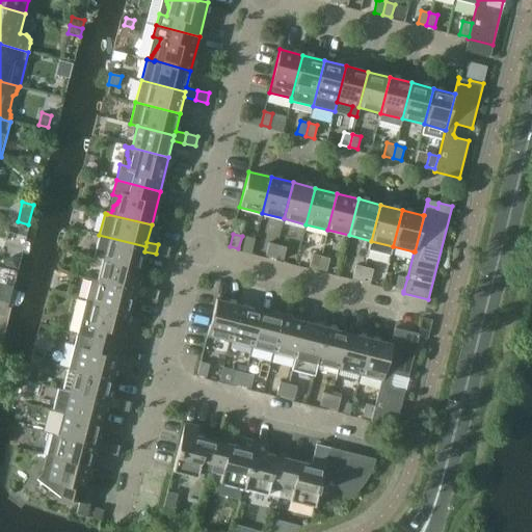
[(140,268),(144,251),(145,246),(99,235),(94,257),(104,259),(140,268)]
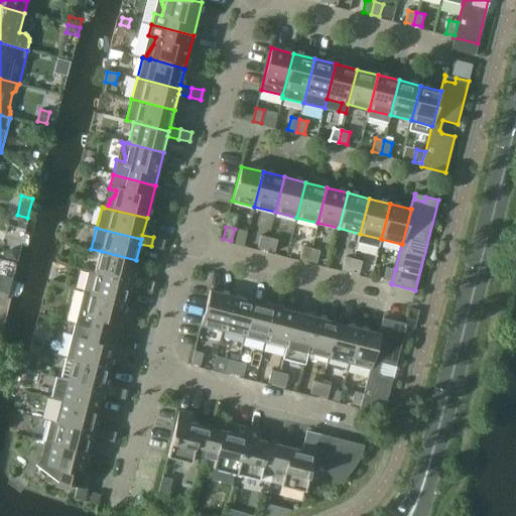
[(266,250),(269,238),(261,236),(258,248),(266,250)]
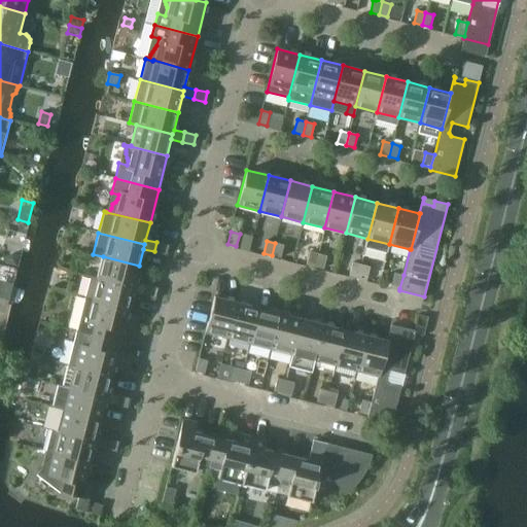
[(168,245),(156,242),(154,251),(166,254),(168,245)]
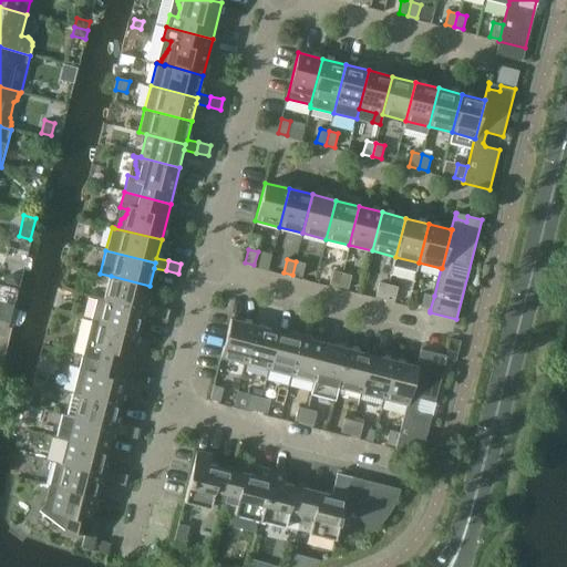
[(305,264),(296,261),(292,275),(301,277),(305,264)]
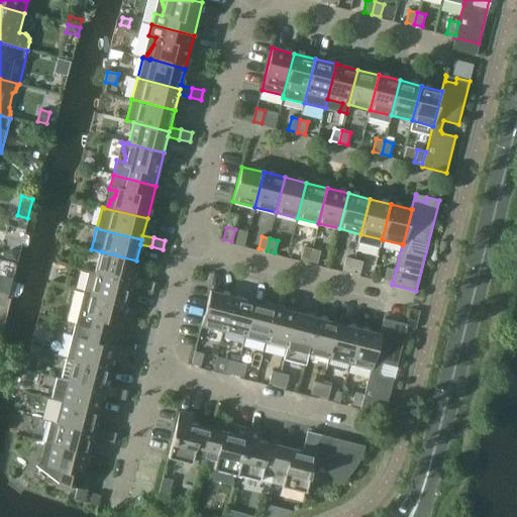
[(309,262),(312,248),(304,246),(300,260),(309,262)]
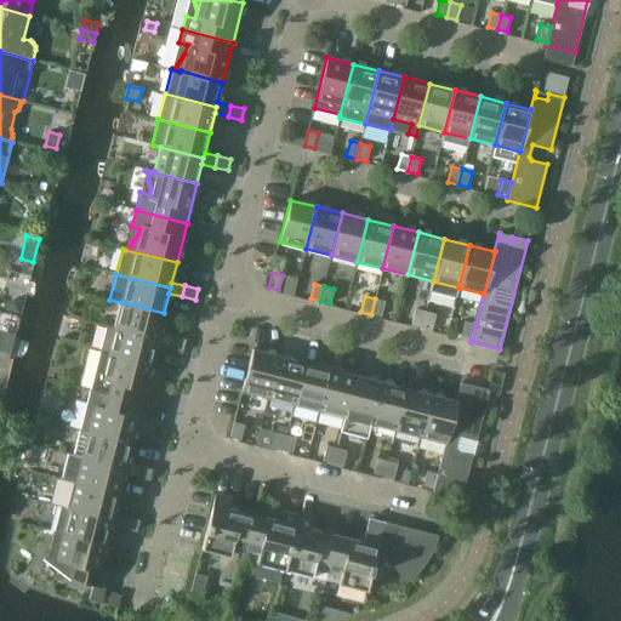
[(9,297),(6,311),(20,313),(22,301),(9,297)]
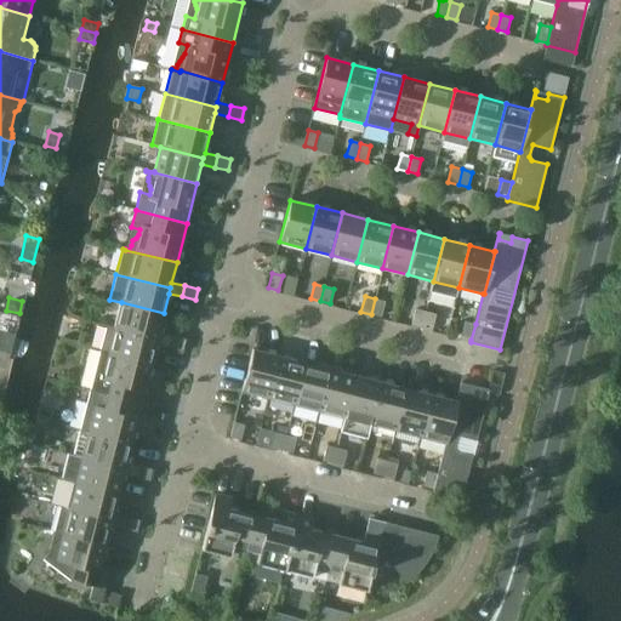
[(385,301),(375,298),(371,314),(381,317),(385,301)]
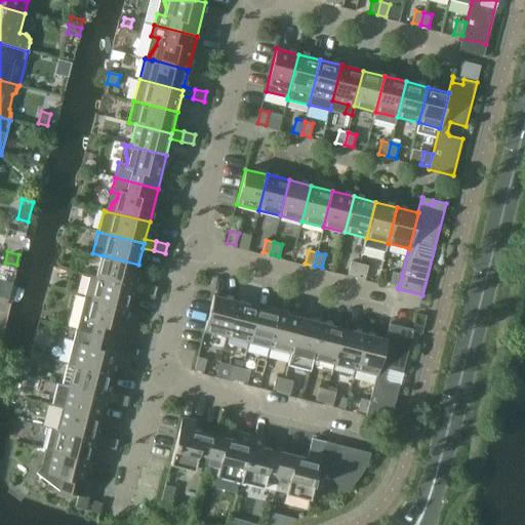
[(134,281),(138,265),(103,255),(96,277),(133,286),(131,291),(143,293),(146,284),(134,281)]
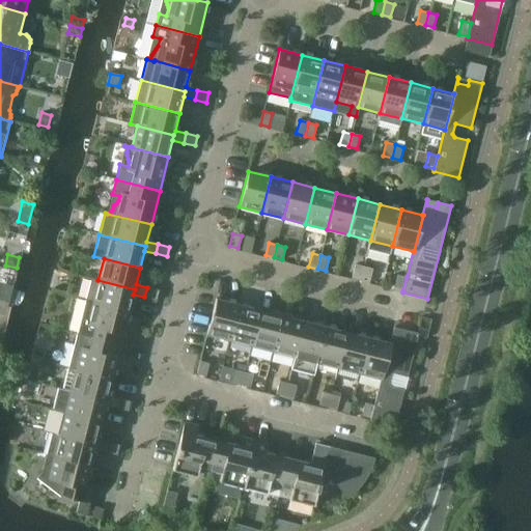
[(361,279),(364,267),(355,264),(352,277),(361,279)]
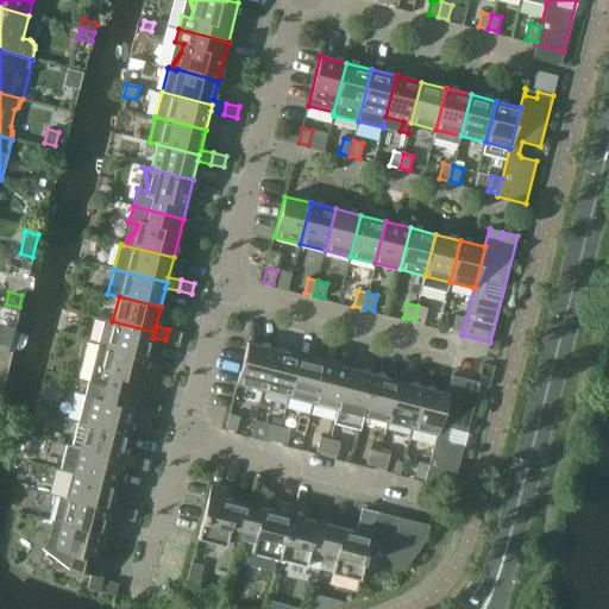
[(427,308),(418,306),(414,320),(424,322),(427,308)]
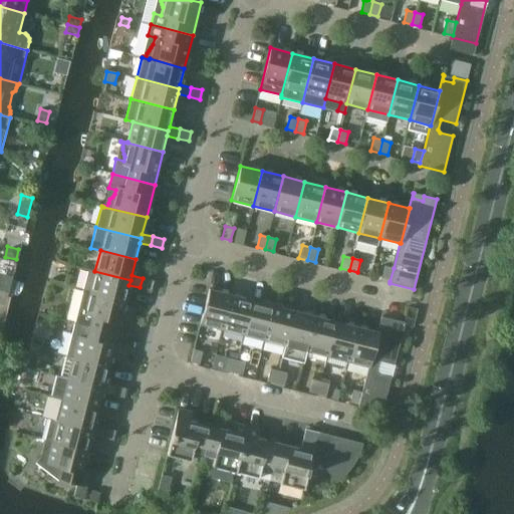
[(390,281),(394,268),(384,266),(381,279),(390,281)]
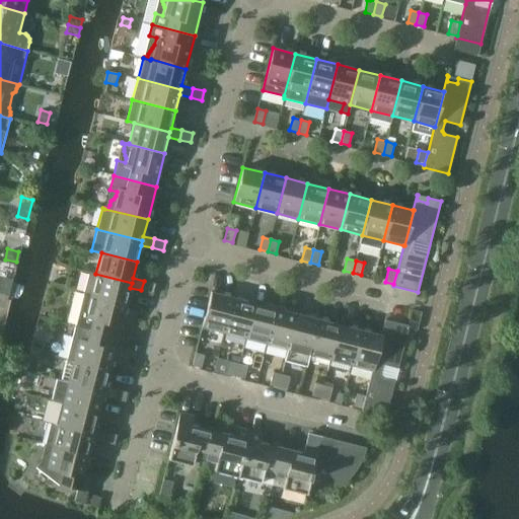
[(126,304),(130,288),(132,283),(95,274),(88,272),(83,293),(126,304)]
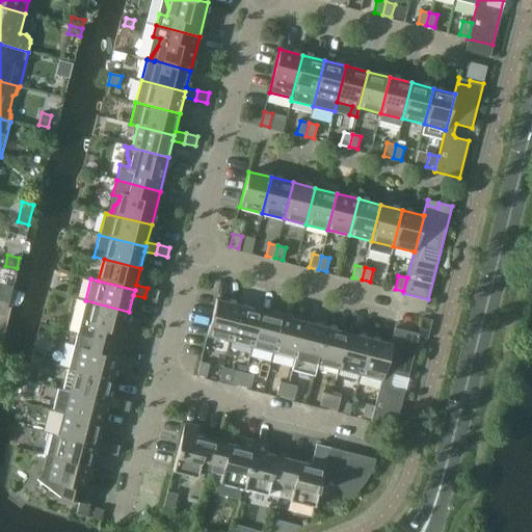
[(0,283),(0,303),(8,307),(12,286),(0,283)]
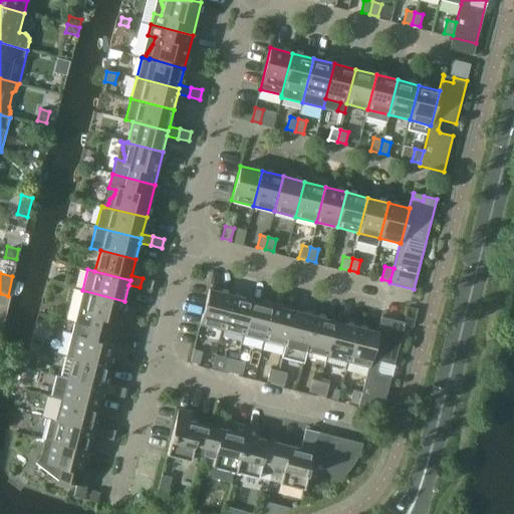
[(153,281),(143,278),(140,287),(151,290),(153,281)]
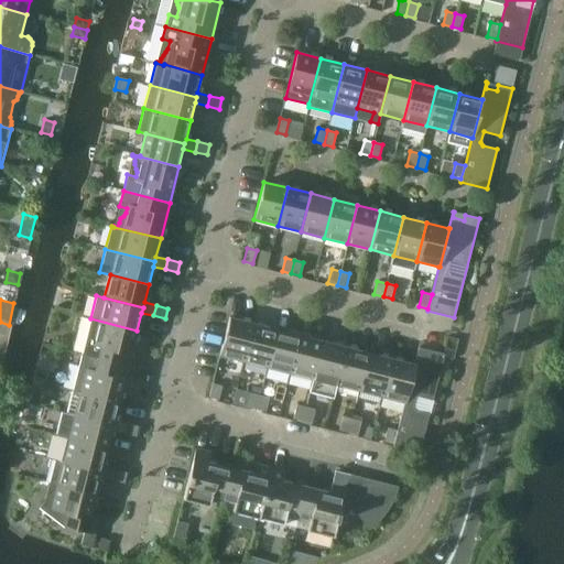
[(243,361),(253,323),(229,317),(219,356),(243,361)]
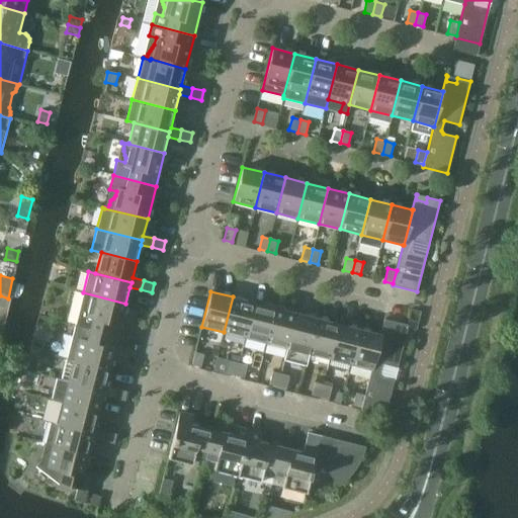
[(117,336),(125,304),(83,292),(75,326),(117,336)]
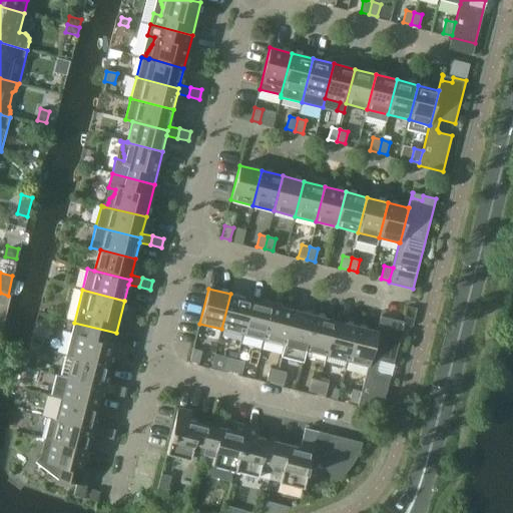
[(242,335),(251,300),(230,294),(221,329),(242,335)]
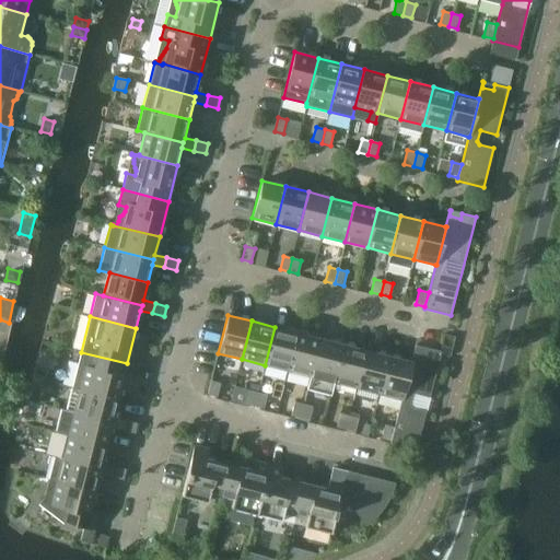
[(288,371),(298,333),(275,327),(265,365),(288,371)]
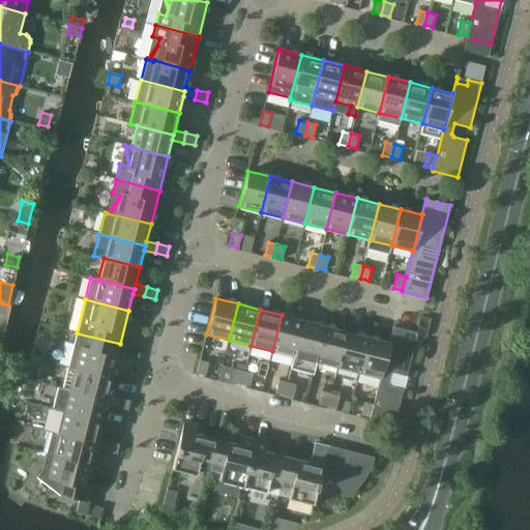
[(294,356),(303,320),(282,315),(272,351),(294,356)]
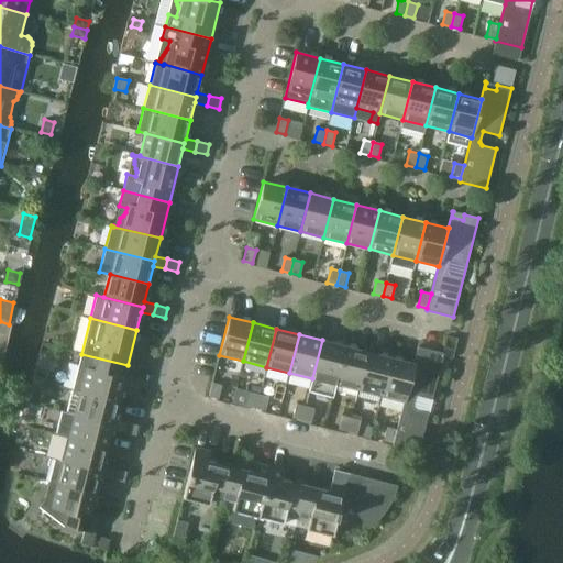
[(335,384),(345,346),(322,340),(312,378),(309,392),(332,397),(335,384)]
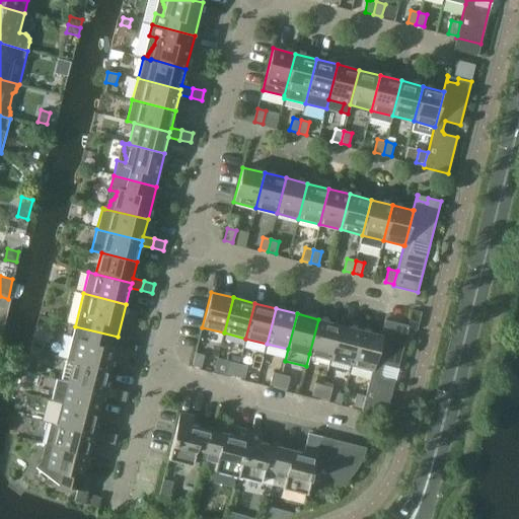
[(330,360),(340,324),(318,319),(309,354),(330,360)]
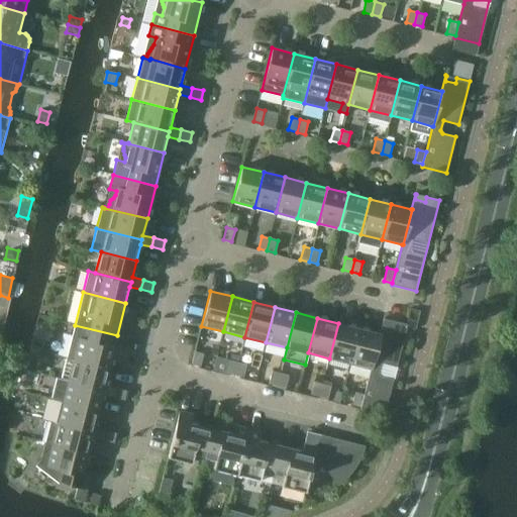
[(383,318),(380,333),(380,334),(371,369),(364,395),(360,407),(359,409),(384,415),(407,324),(395,321),(393,326),(383,323),(385,318),(383,318)]
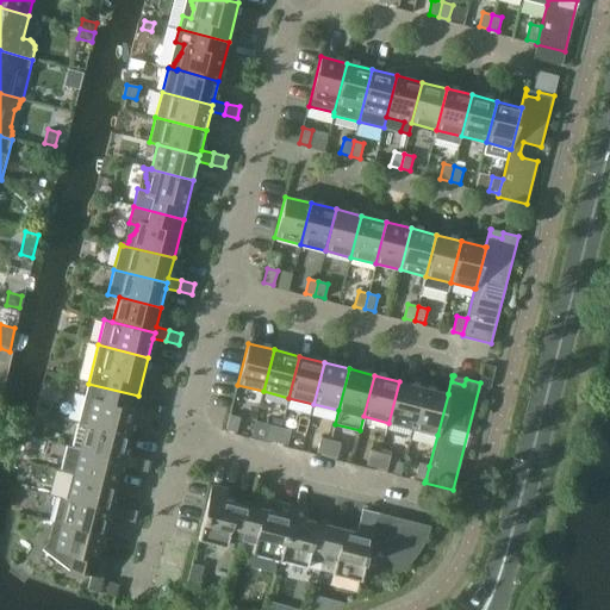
[(414,429),(423,387),(399,381),(388,423),(414,429)]
